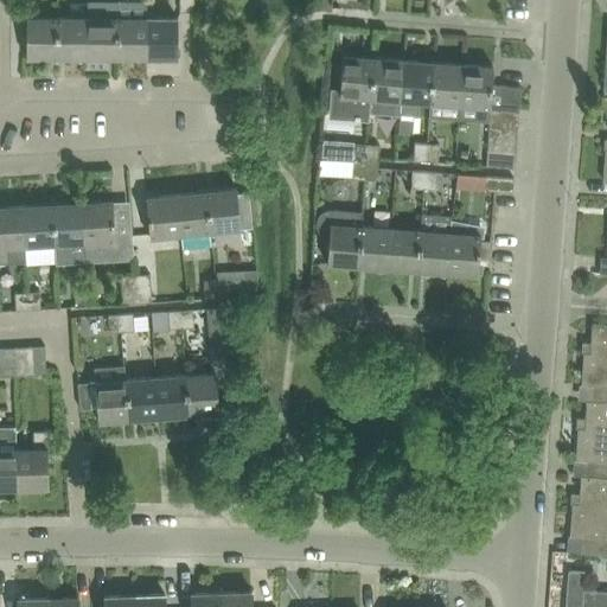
[(179,0),(179,12),(195,12),(195,0),(179,0)]
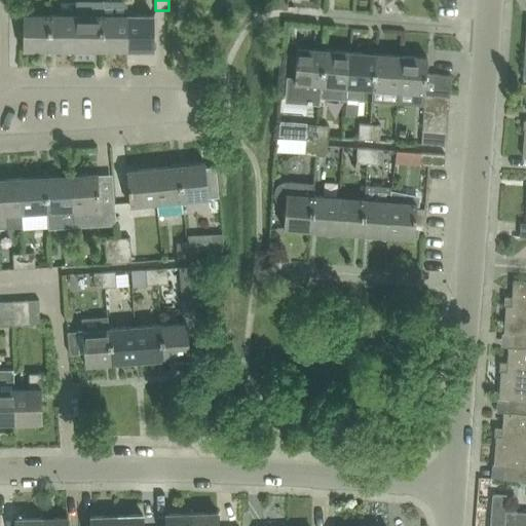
[(101,14),(101,49),(126,50),(126,14),(126,1),(101,1),(101,14)]
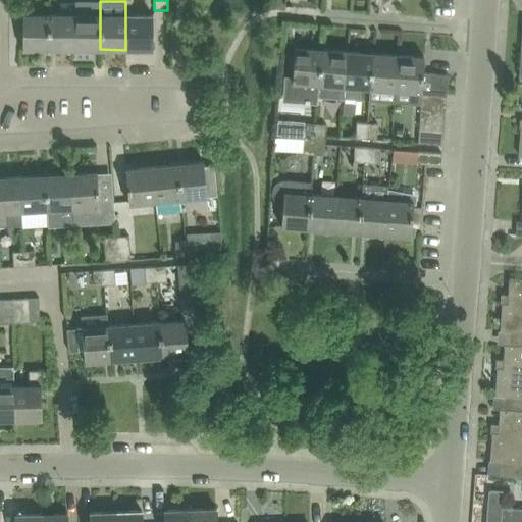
[(49,49),(49,13),(22,13),(22,49),(49,49)]
